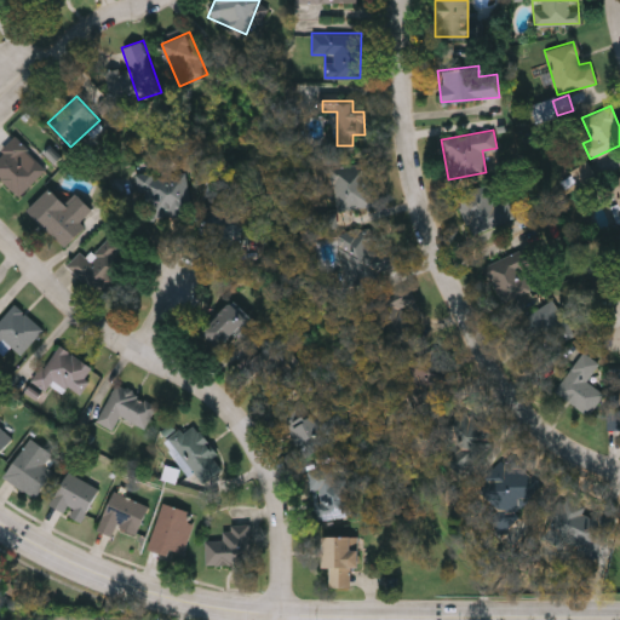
[(0,177),(0,150),(15,135),(46,161),(18,194),(0,177)]
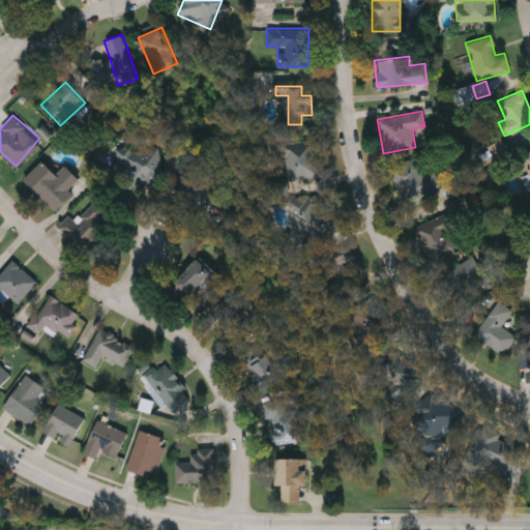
[(510,153),(503,139),(489,146),(496,159),(510,153)]
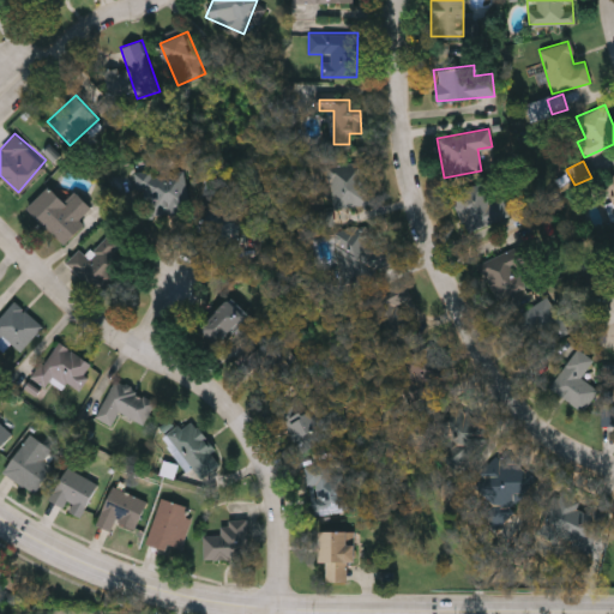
[(363,166),(372,198),(333,208),(325,175),(363,166)]
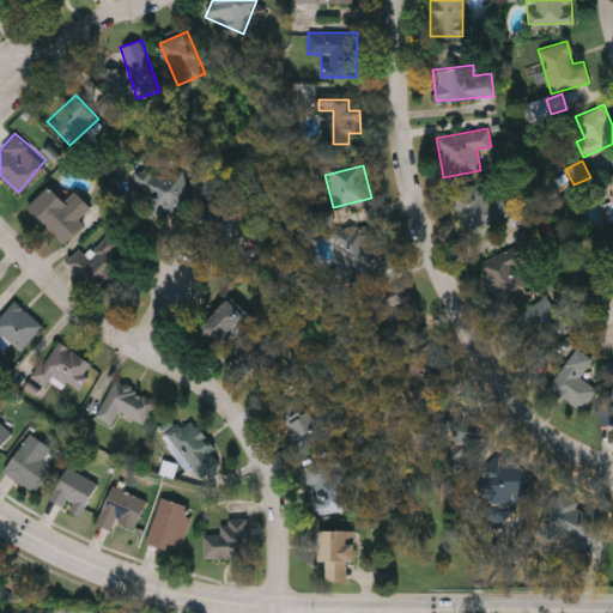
[(184,168),(187,212),(141,213),(139,170),(184,168)]
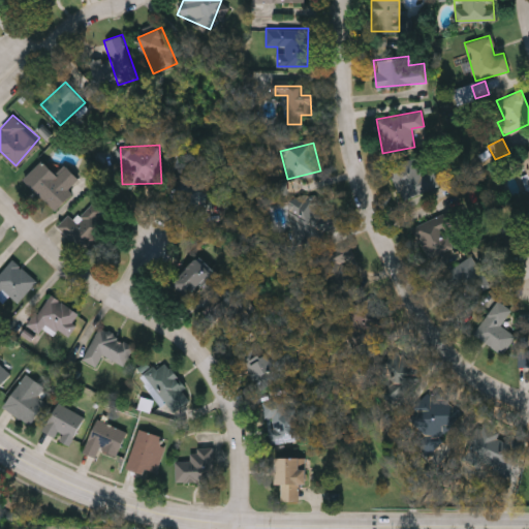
[(528,180),(519,154),(528,150),(528,180)]
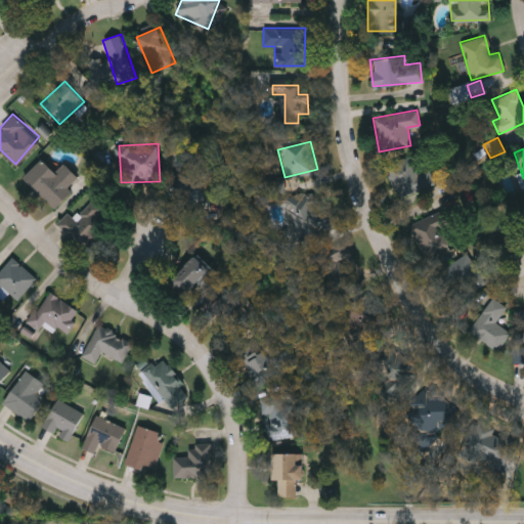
[(430,169),(434,185),(398,195),(389,162),(410,155),(416,172),(430,169)]
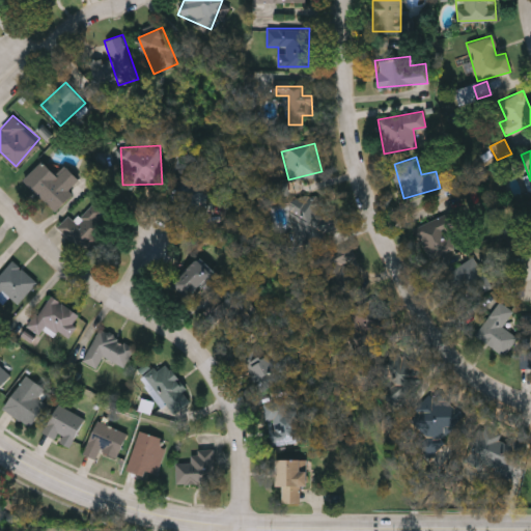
[(54,210),(23,179),(42,160),(56,173),(65,164),(82,180),(54,210)]
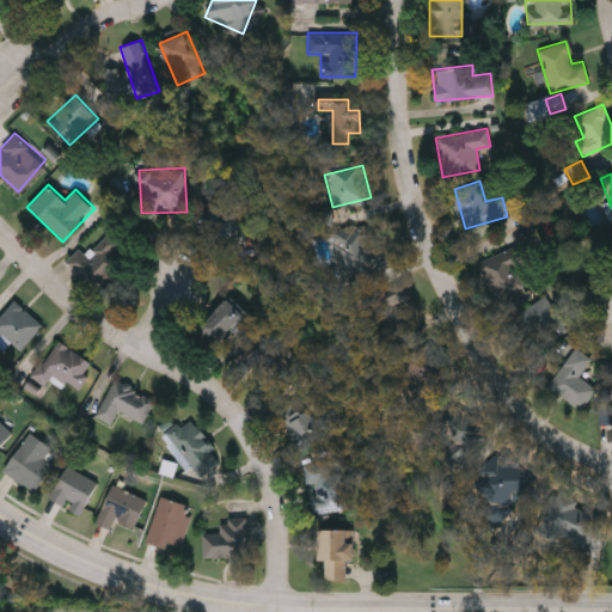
[(204,225),(236,242),(246,219),(215,203),(204,225)]
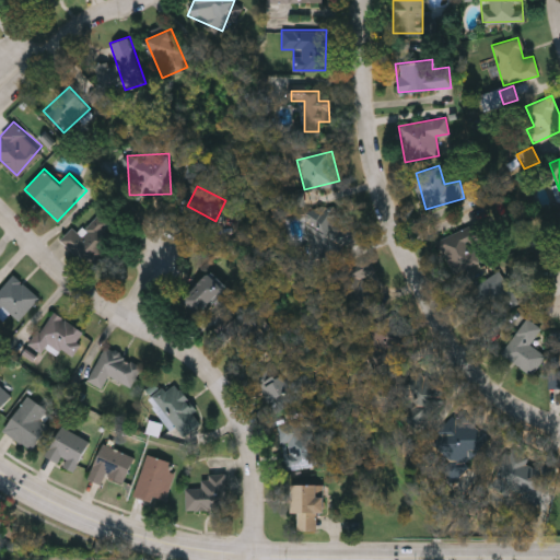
[(315,222),(325,209),(349,226),(339,241),(315,222)]
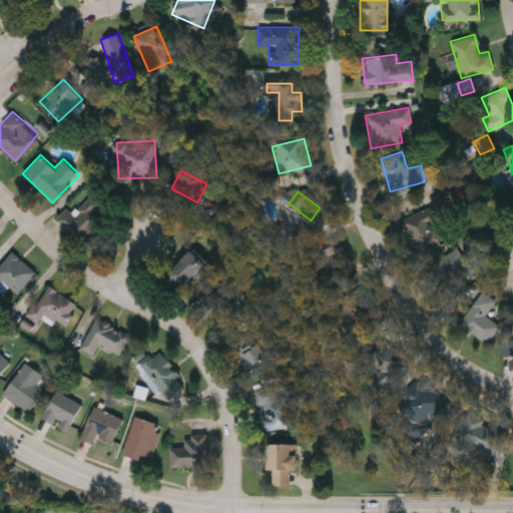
[(55,218),(65,206),(72,213),(90,193),(101,204),(96,210),(104,218),(81,243),(55,218)]
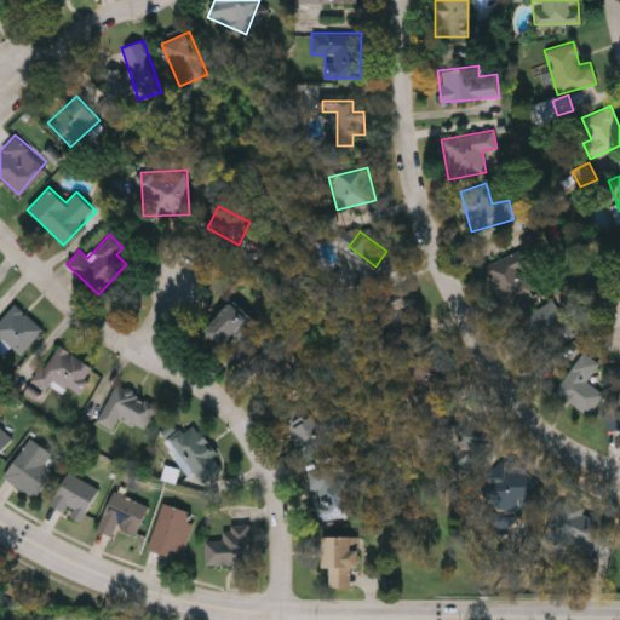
[(488,263),(533,246),(540,265),(524,271),(532,292),(504,303),(488,263)]
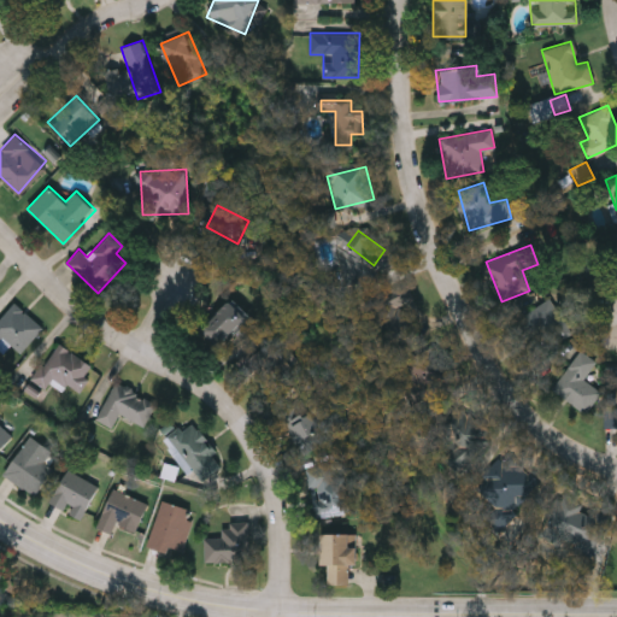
[(199,330),(231,298),(248,316),(216,347),(199,330)]
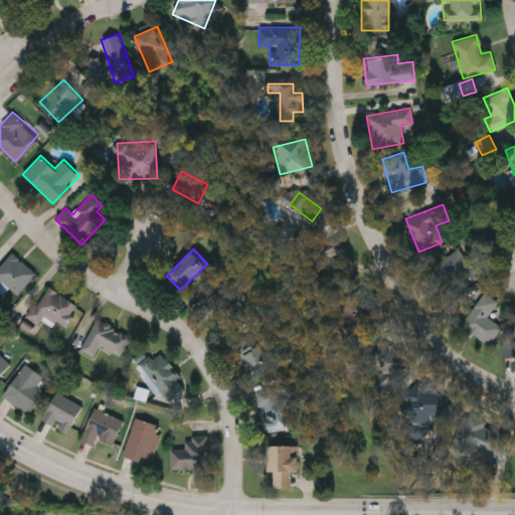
[(432,266),(458,248),(477,277),(451,294),(432,266)]
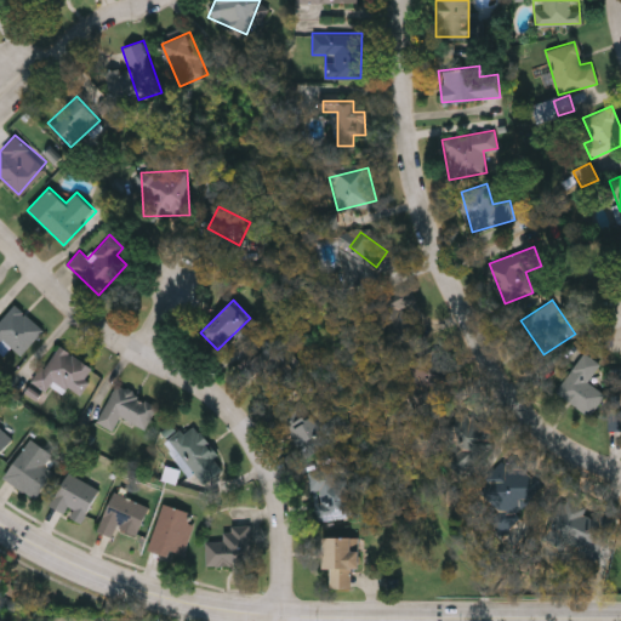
[(17,354),(3,339),(0,340),(0,315),(13,302),(43,330),(17,354)]
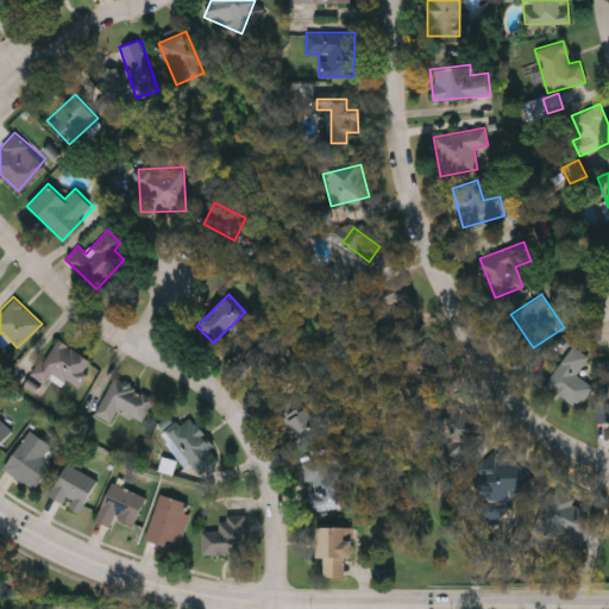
[(96,364),(77,390),(54,374),(45,384),(30,374),(56,336),(96,364)]
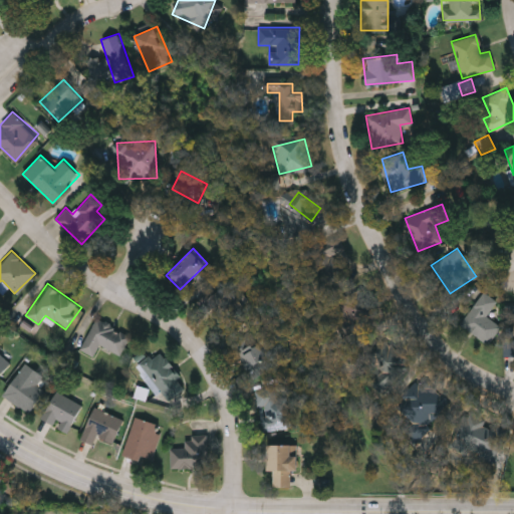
[(198,299),(202,311),(233,300),(229,288),(198,299)]
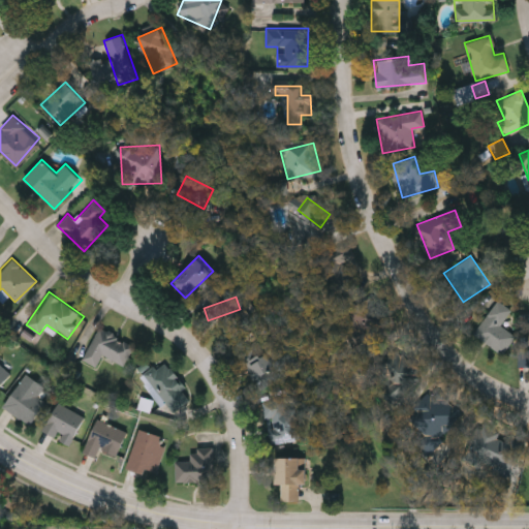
[(472,332),(497,300),(510,310),(499,324),(516,337),(502,354),(472,332)]
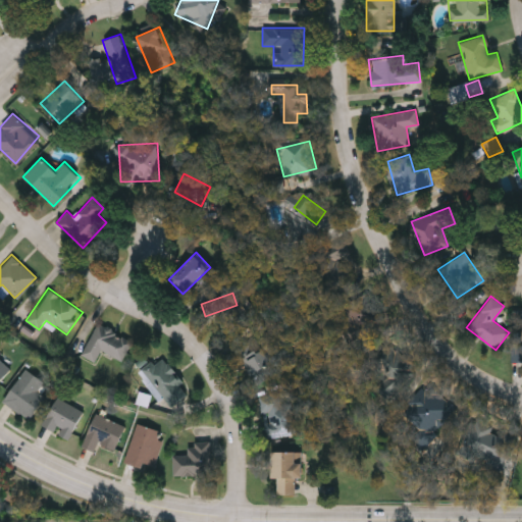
[(365,326),(351,330),(346,310),(359,306),(365,326)]
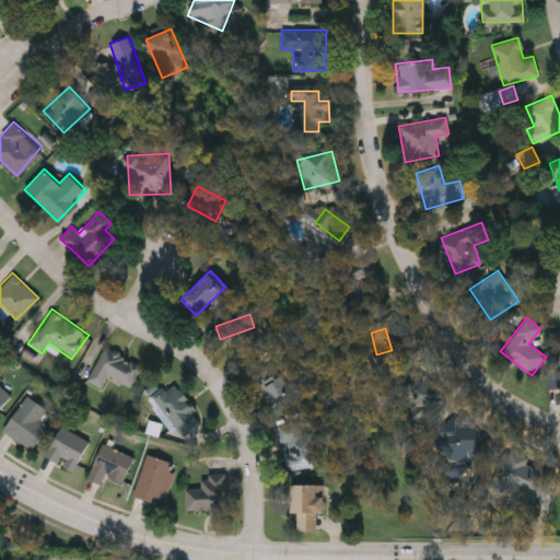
[(109,375),(103,388),(86,381),(104,345),(142,363),(131,386),(109,375)]
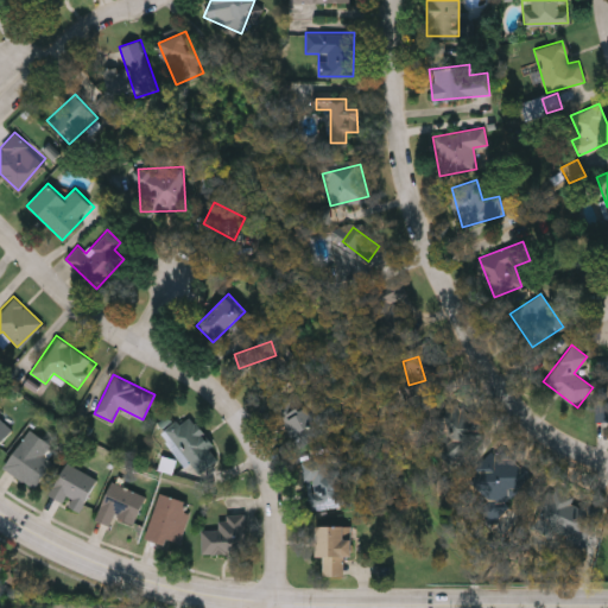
[(457,451),(424,418),(448,393),(481,426),(457,451)]
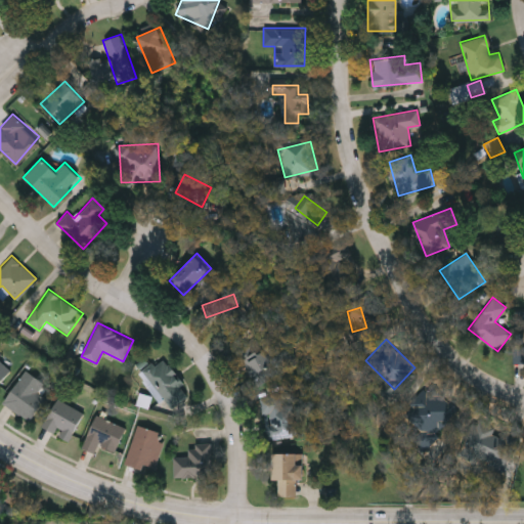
[(237,352),(261,341),(277,376),(254,387),(237,352)]
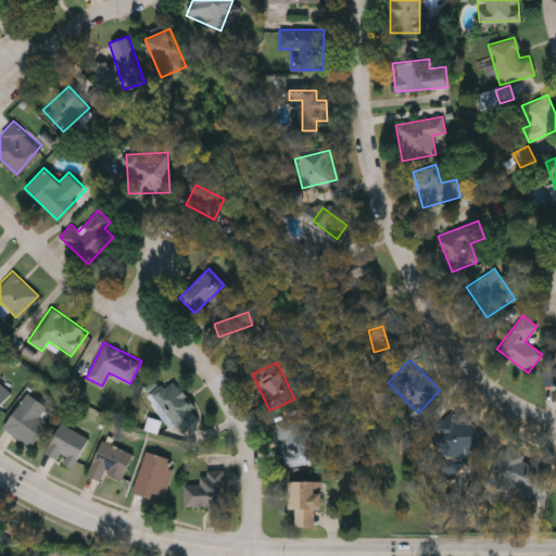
[(180,432),(152,394),(173,378),(201,417),(180,432)]
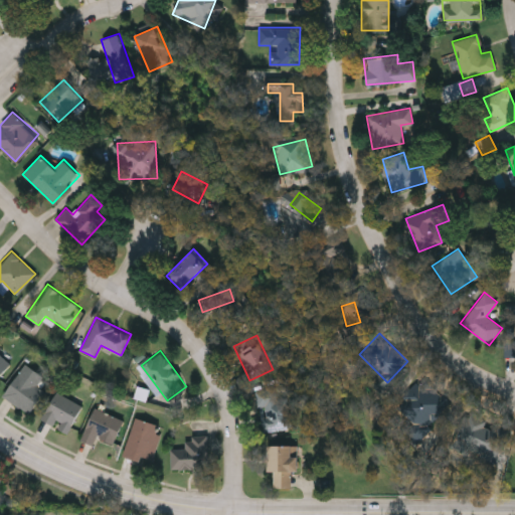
[(0,356),(9,365),(0,374),(0,356)]
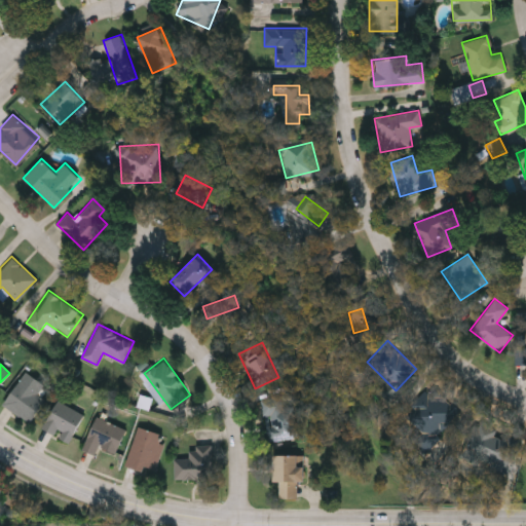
[(3,407),(22,371),(42,382),(36,395),(43,399),(31,422),(3,407)]
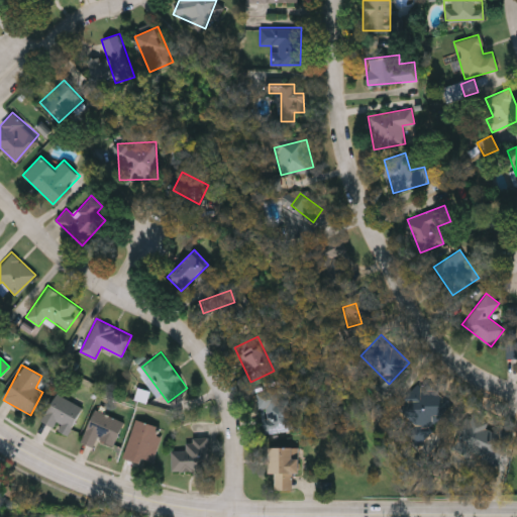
[(451,405),(426,429),(402,404),(426,380),(451,405)]
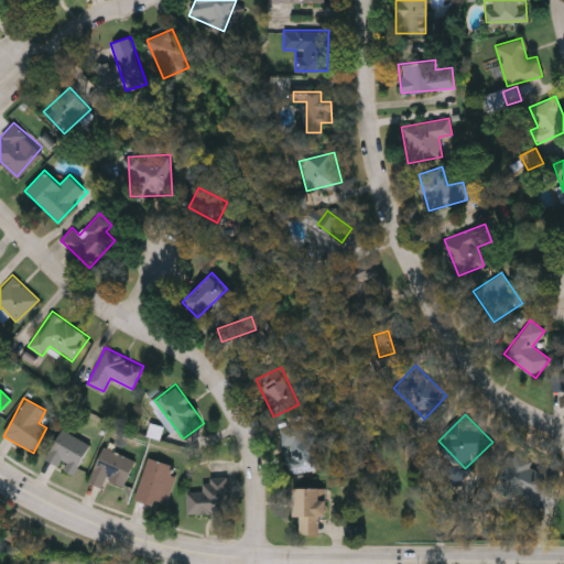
[(280,426),(301,423),(303,436),(314,435),(318,467),(288,472),(280,426)]
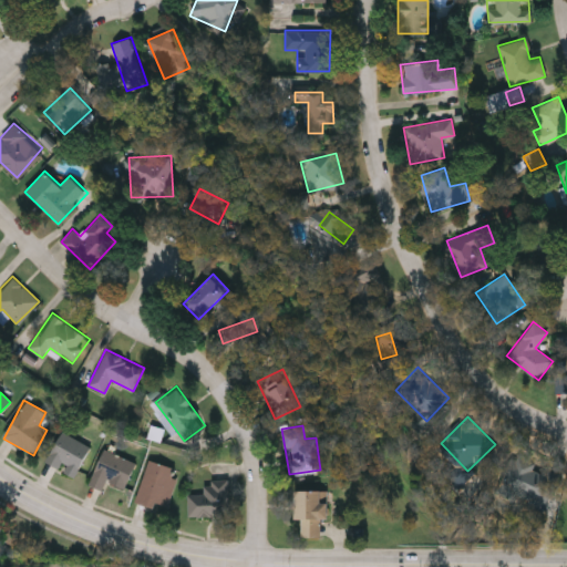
[(74,476),(45,463),(59,432),(89,445),(74,476)]
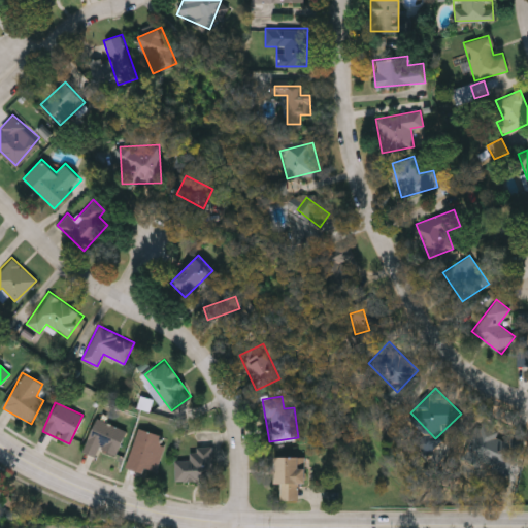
[(99,447),(95,456),(83,451),(96,418),(125,430),(116,454),(99,447)]
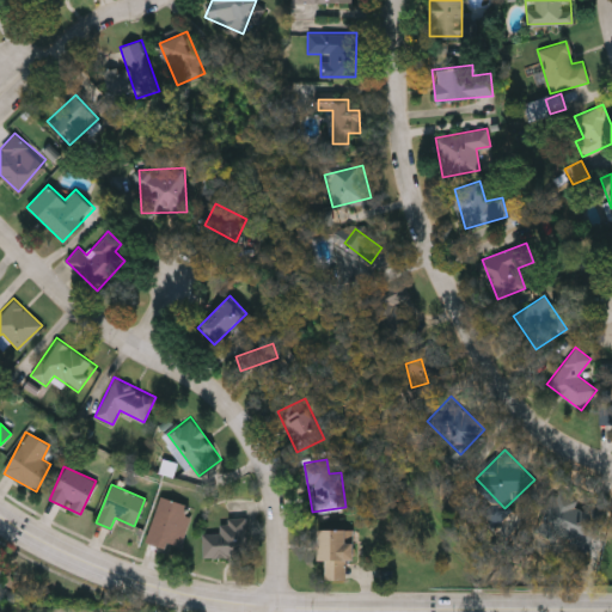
[(145,542),(159,495),(193,506),(177,552),(145,542)]
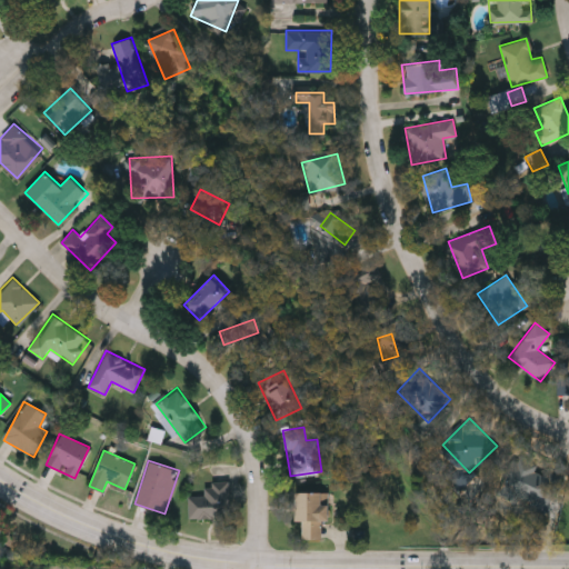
[(555,499),(513,498),(516,460),(537,460),(537,472),(556,472),(555,499)]
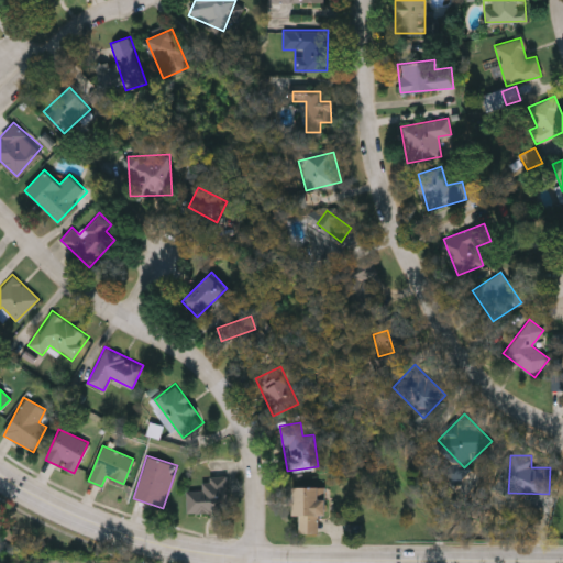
[(185,511),(185,478),(225,478),(225,511),(185,511)]
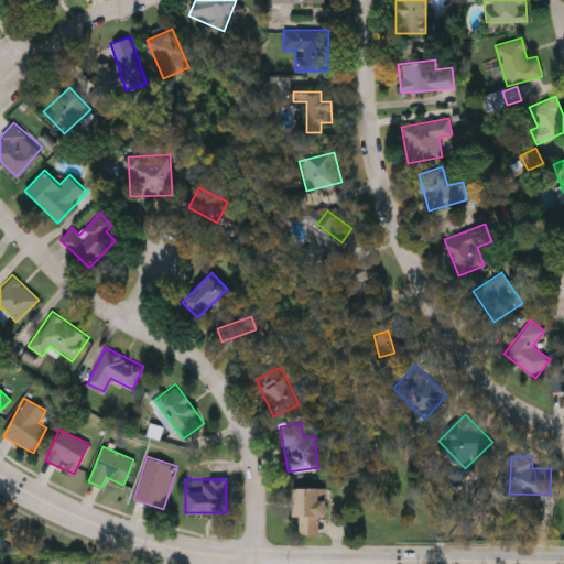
[(327,516),(318,516),(318,534),(295,534),(295,486),(327,486),(327,516)]
